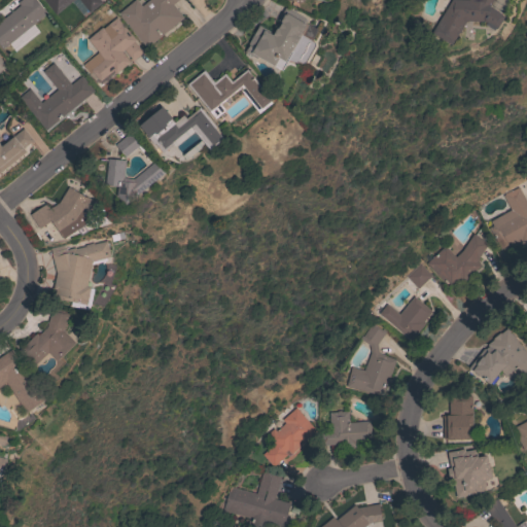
[(2,49),(0,46),(0,21),(20,5),(18,3),(21,0),(35,0),(46,13),(2,49)]
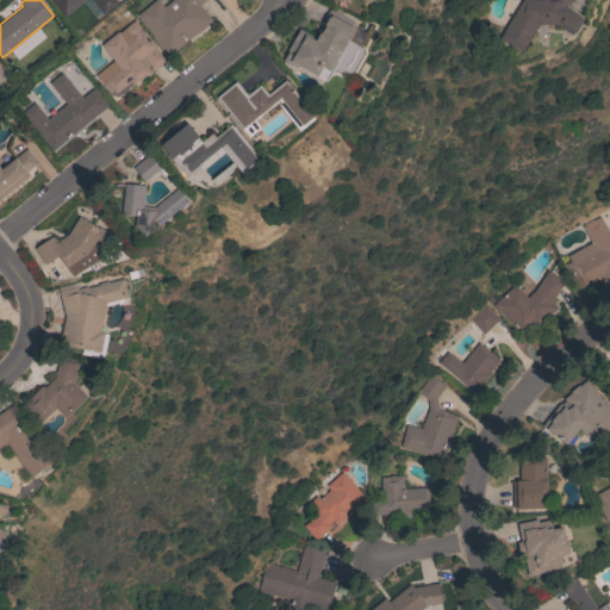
[(116,0),(118,2),(104,14),(91,0),(83,0),(64,17),(50,0),(116,0)]
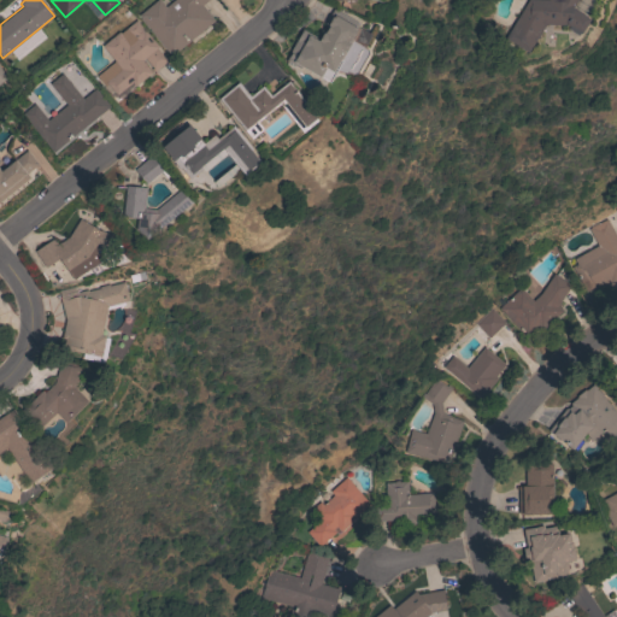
[(174,0),(207,0),(201,5),(215,21),(171,57),(139,16),(157,0),(159,0),(165,7),(174,0)]
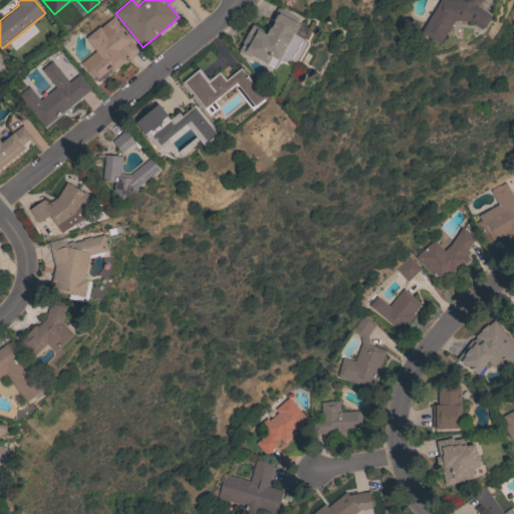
[(480,0),(476,7),(491,16),(484,27),(483,27),(481,29),(472,23),(473,22),(472,21),(454,20),(440,44),(420,32),(439,0),(480,0)]
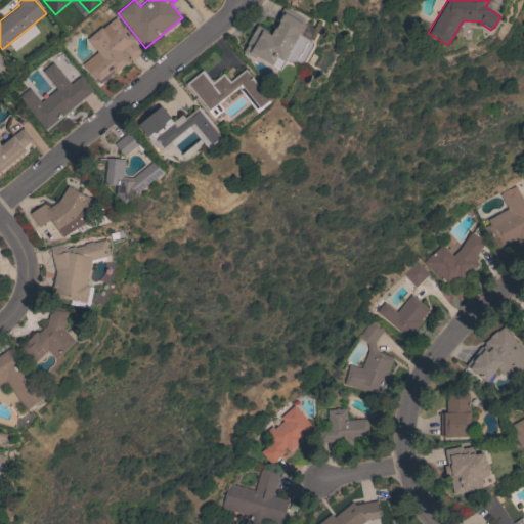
[(306,20),(305,24),(315,29),(309,40),(299,34),(298,36),(294,44),(293,44),(290,50),(291,51),(280,70),(256,56),(255,59),(243,53),(245,48),(246,48),(248,44),(246,44),(257,25),(271,33),(275,26),(276,27),(278,24),(275,22),(282,7),(306,20)]
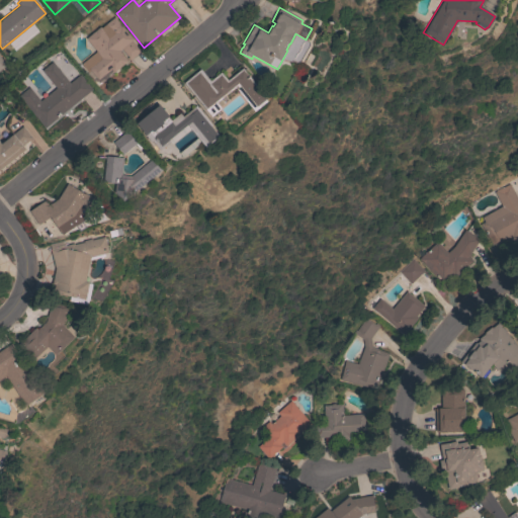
[(95,53),(96,54),(97,53),(86,38),(100,26),(108,36),(111,34),(104,25),(114,17),(133,39),(132,40),(138,49),(139,48),(141,51),(128,61),(128,60),(113,72),(110,69),(97,79),(91,71),(88,73),(81,64),(95,53)]
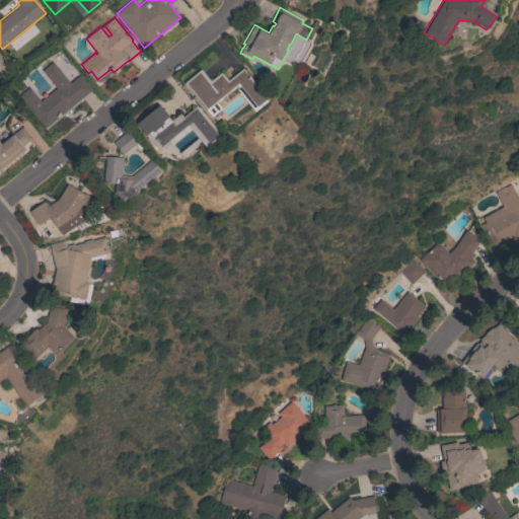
[(69,83),(80,75),(92,89),(45,128),(18,96),(28,87),(40,101),(56,88),(42,71),(52,62),(69,83)]
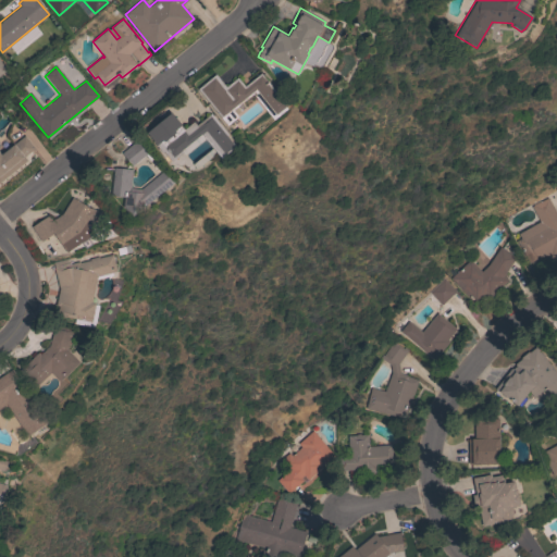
[(282,99),(281,100),(287,109),(274,120),(252,94),(233,110),(237,116),(227,125),(197,89),(215,74),(225,87),(237,77),(245,86),(260,73),(282,99)]
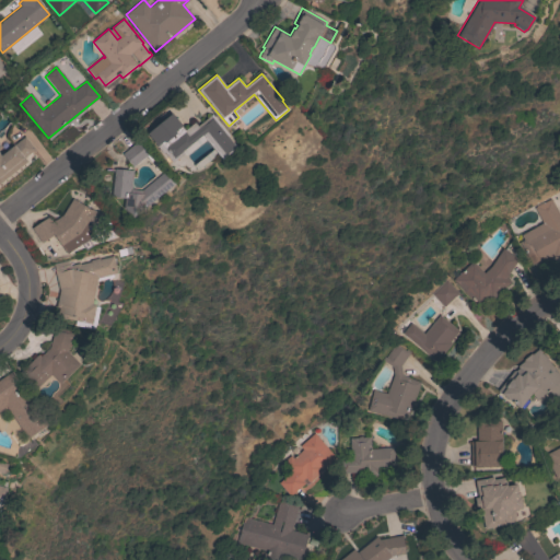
[(173,113),(183,126),(182,127),(185,130),(195,123),(197,126),(211,114),(230,136),(228,137),(238,149),(230,155),(234,161),(228,166),(222,159),(207,139),(186,156),(184,153),(173,163),(165,153),(164,154),(156,146),(158,146),(148,133),(173,113)]
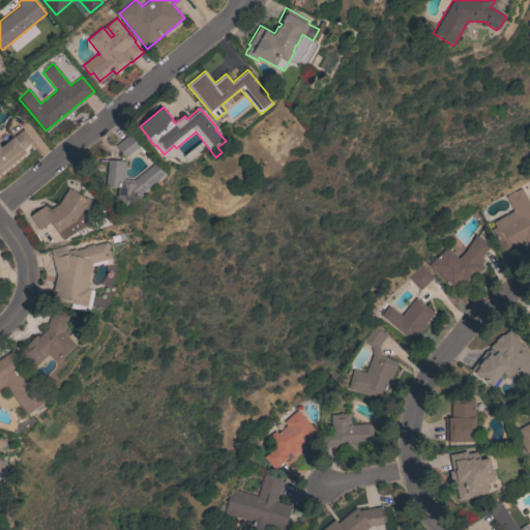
[(23,129),(32,141),(23,149),(26,152),(0,173),(0,145),(1,147),(23,129)]
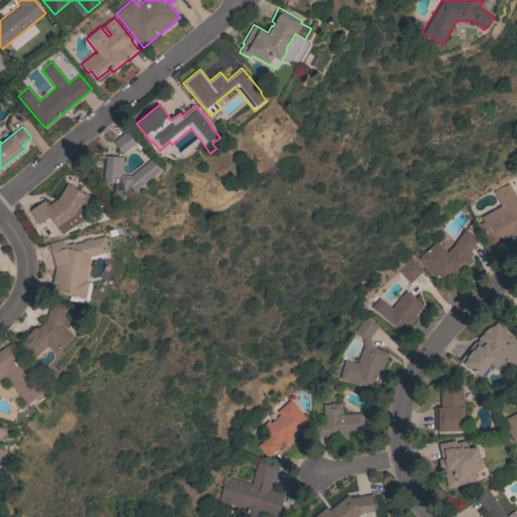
[(129,128),(143,146),(139,149),(135,144),(122,154),(112,142),(129,128)]
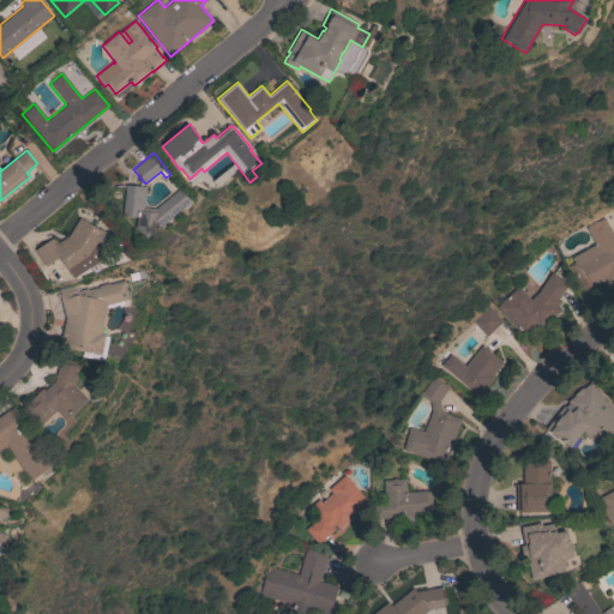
[(180,188),(192,202),(158,229),(157,236),(146,235),(136,228),(138,216),(124,215),(126,185),(146,186),(144,208),(156,209),(180,188)]
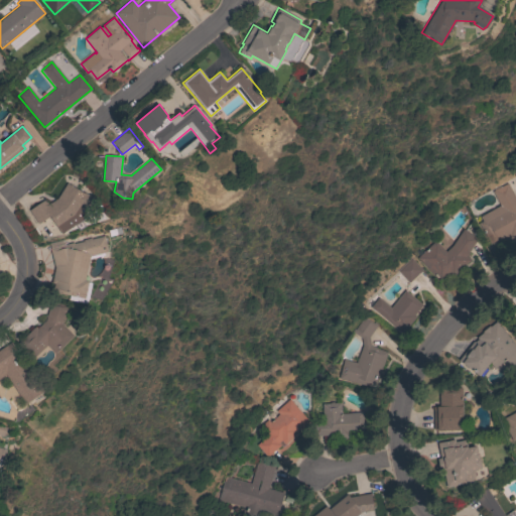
[(67,182),(87,196),(91,195),(93,207),(84,209),(82,221),(61,234),(49,216),(38,224),(29,210),(44,200),(47,205),(57,198),(67,182)]
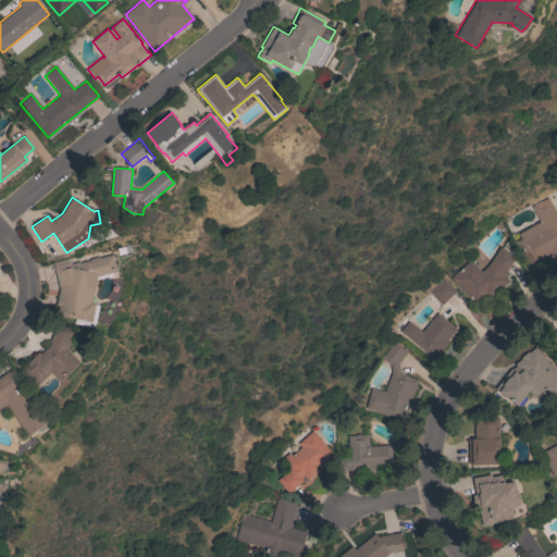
[(556,215),(556,256),(551,260),(549,257),(530,268),(516,242),(520,238),(517,234),(539,222),(531,207),(533,206),(532,205),(539,201),(540,202),(547,198),(556,215)]
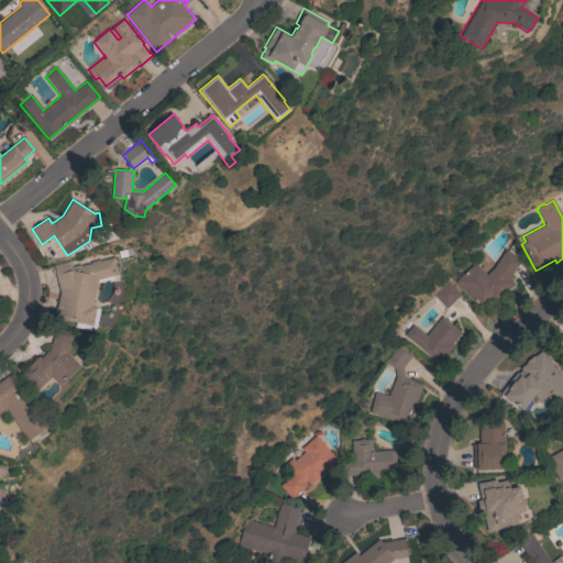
[(512,284),(494,301),(490,298),(479,308),(454,280),(474,263),(485,275),(493,267),(505,250),(520,261),(508,279),(512,284)]
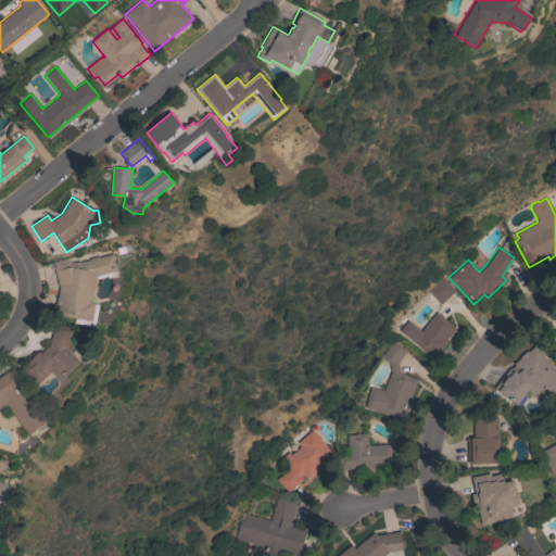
[(91,302),(96,303),(91,321),(53,314),(59,289),(53,267),(54,267),(52,262),(68,258),(70,264),(78,261),(79,263),(89,261),(89,258),(98,256),(98,257),(112,254),(116,270),(97,276),(91,302)]
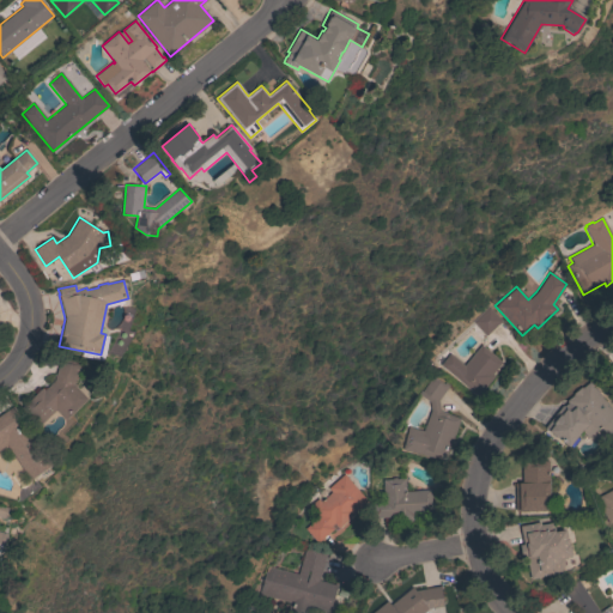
[(485,335),(472,322),(487,307),(501,320),(485,335)]
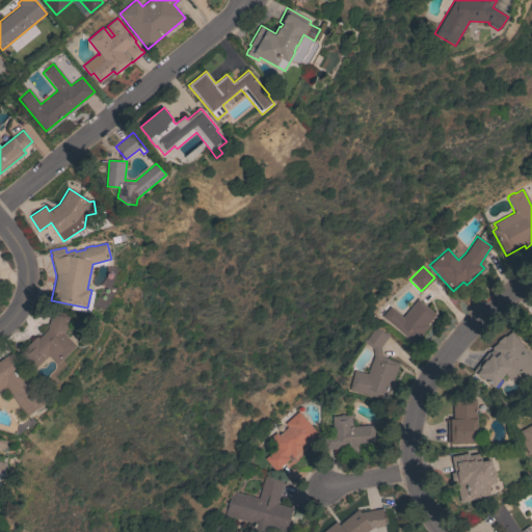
[(417,298),(435,314),(427,324),(429,326),(415,344),(381,316),(390,307),(402,317),(417,298)]
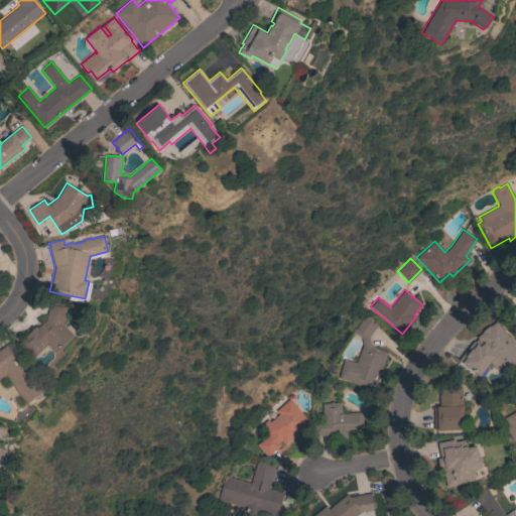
[(74,336),(55,354),(46,345),(33,359),(18,344),(34,327),(37,329),(45,320),(50,300),(67,305),(62,324),(74,336)]
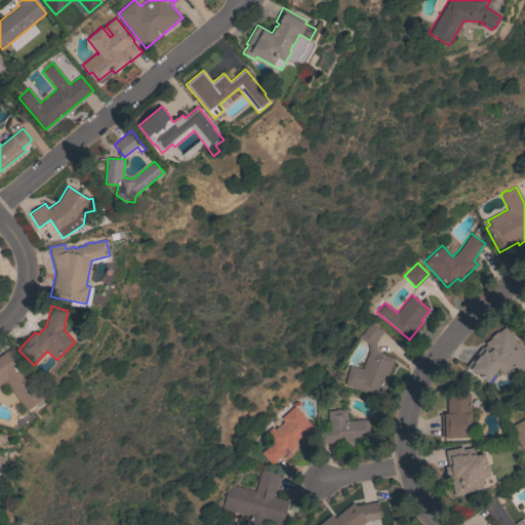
[(344,385),(349,366),(361,369),(368,352),(367,345),(359,338),(370,321),(384,329),(374,342),(376,352),(394,358),(380,395),(344,385)]
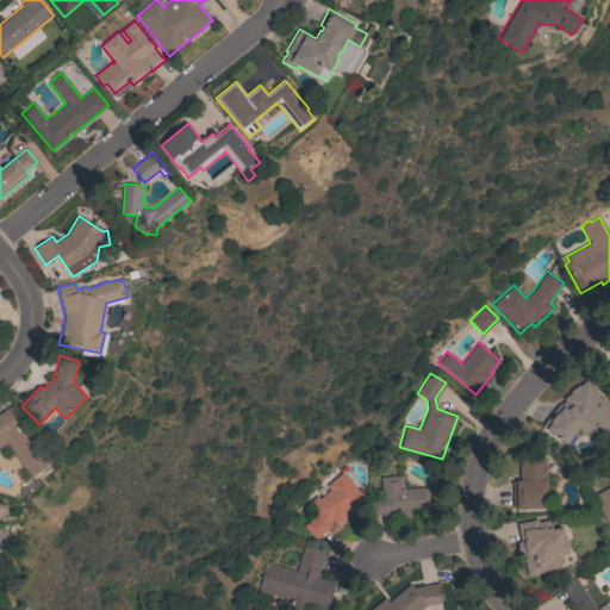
[(570,408),(562,399),(570,393),(570,392),(578,385),(579,386),(586,380),(609,410),(609,429),(604,435),(597,425),(585,436),(579,429),(574,435),(576,436),(568,444),(567,443),(566,446),(541,425),(559,403),(566,409),(570,408)]
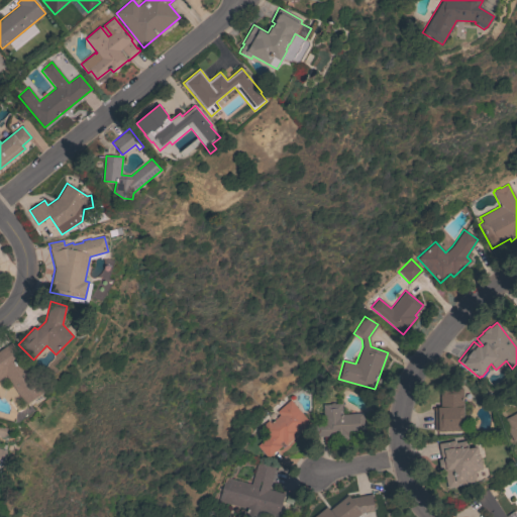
[(0,350),(11,343),(44,392),(25,405),(6,375),(0,379),(0,350)]
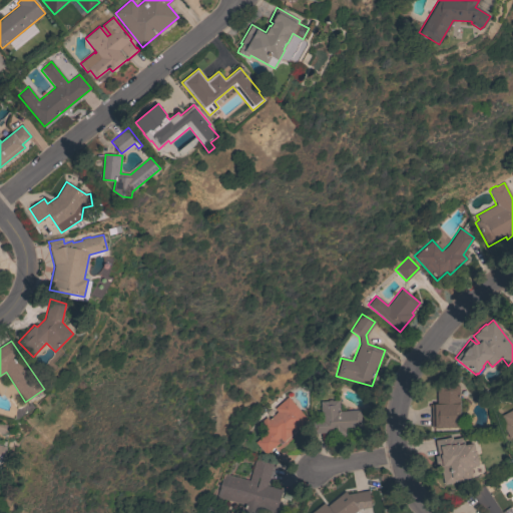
[(459,427),(431,428),(430,404),(436,404),(436,386),(459,386),(459,427)]
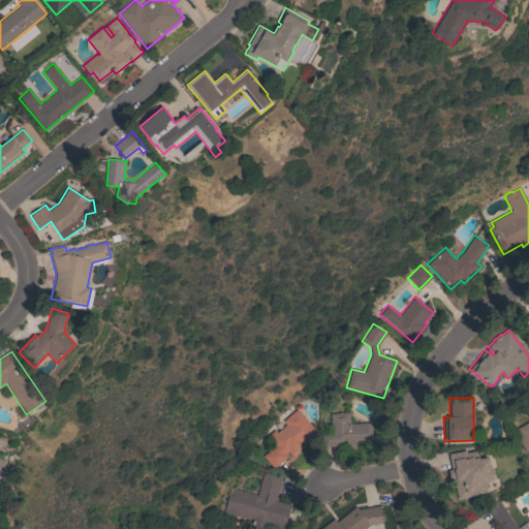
[(371,423),(373,444),(356,445),(356,449),(339,450),(338,446),(322,447),(321,430),(331,429),(330,414),(338,413),(338,409),(341,409),(342,413),(349,412),(349,424),(371,423)]
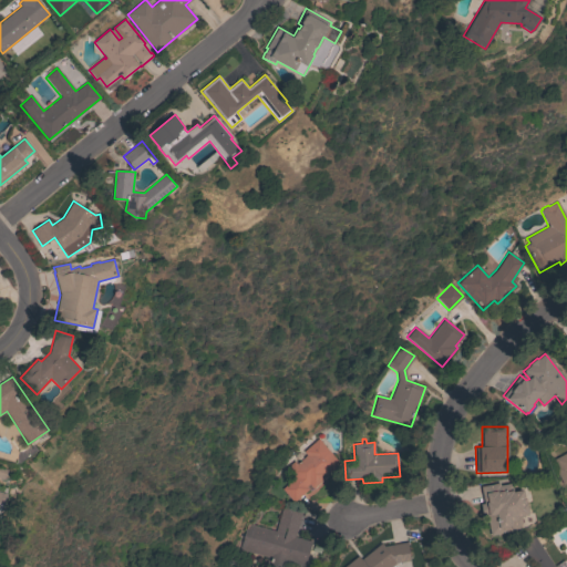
[(327,474),(328,475),(312,490),(308,484),(306,487),(308,490),(292,503),(280,488),(294,477),(285,468),(292,461),(295,464),(305,455),(302,453),(318,440),(339,463),(327,474)]
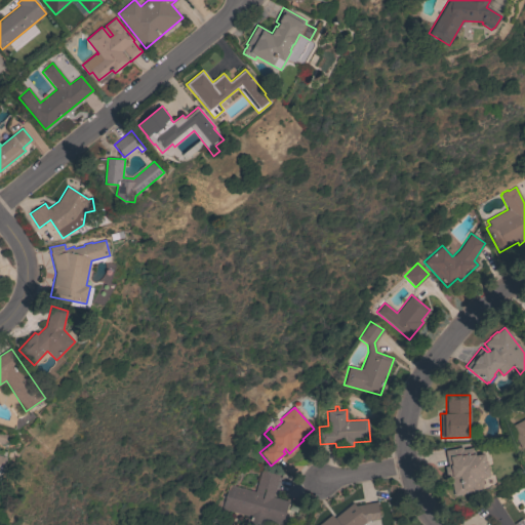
[(524,448),(524,447),(521,448),(510,427),(524,418),(524,448)]
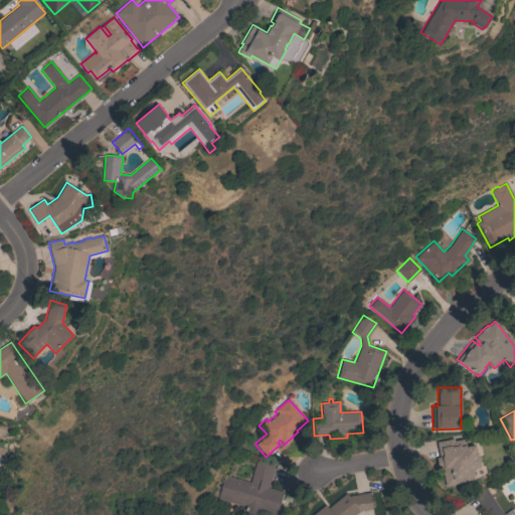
[(442,469),(439,470),(436,458),(440,458),(436,442),(454,439),(454,441),(464,439),(466,447),(475,445),(476,452),(477,452),(480,466),(479,466),(480,468),(476,468),(476,469),(473,470),(474,476),(472,476),(473,481),(445,487),(442,469)]
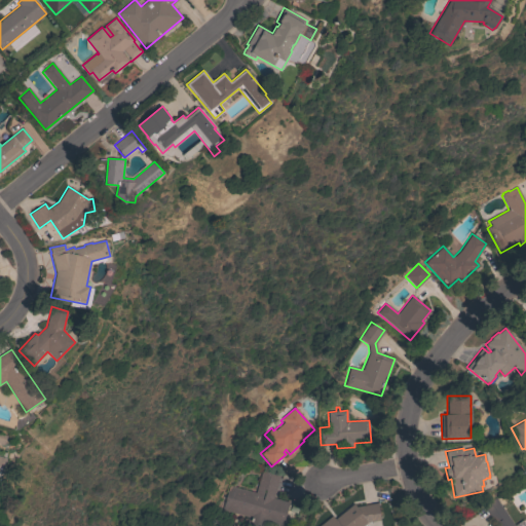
[(255,493),(261,471),(279,476),(273,498),(289,502),(283,525),(222,510),(228,486),(255,493)]
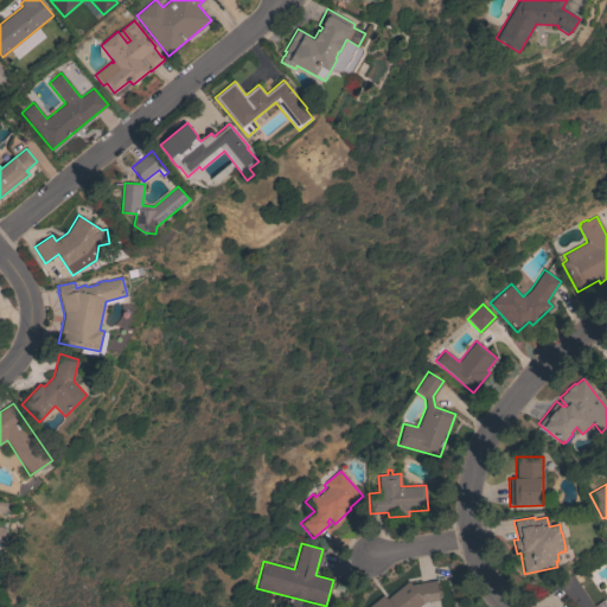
[(606,606),(573,606),(560,587),(574,577),(593,606),(604,600),(606,606)]
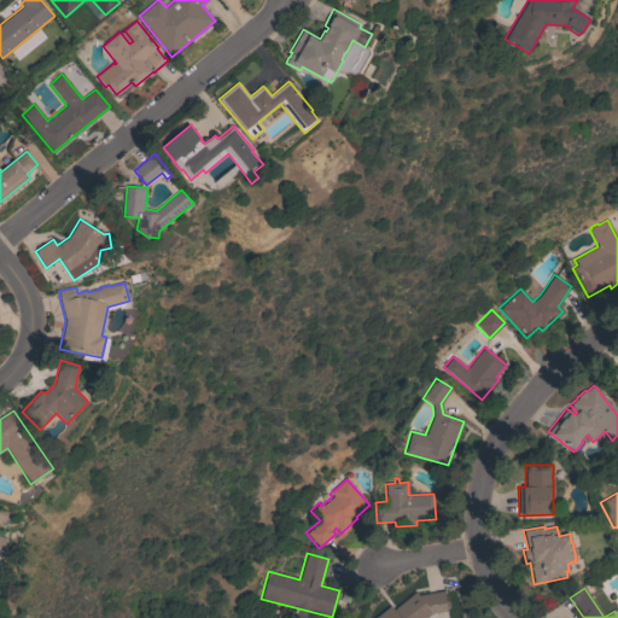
[(443,590),(447,611),(431,613),(425,617),(374,617),(390,606),(394,610),(417,592),(419,595),(443,590)]
